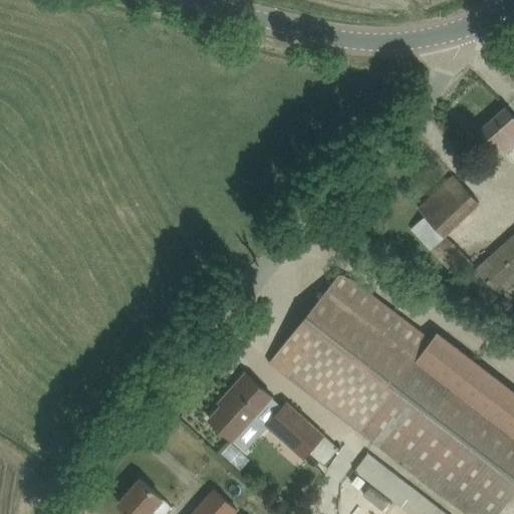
[(504,154),(513,145),(513,116),(508,110),(484,132),(504,154)]
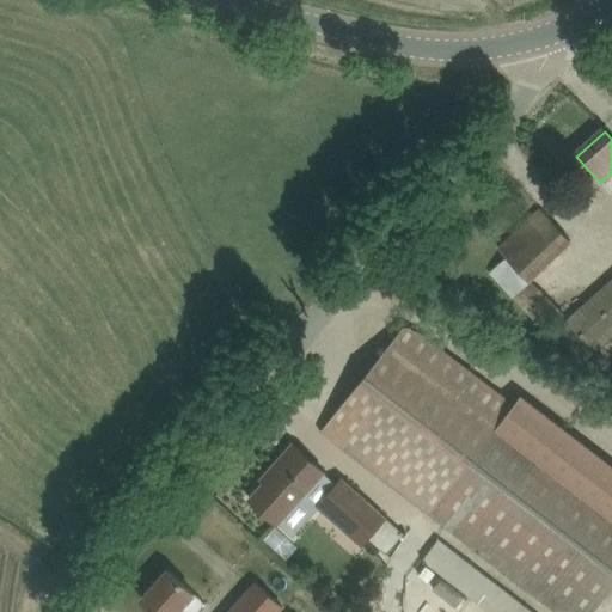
[(571,243),(556,226),(539,208),(497,249),(507,258),(490,274),(548,334),(564,317),(531,282),(571,243)]
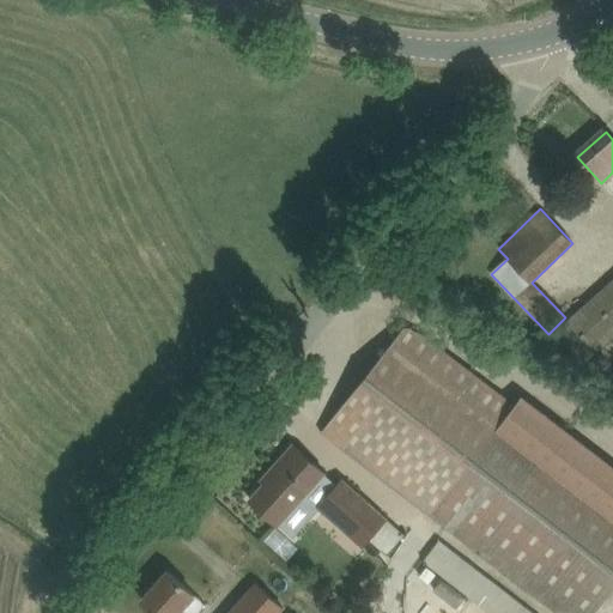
[(612,277),(554,329),(583,362),(612,335),(612,277)]
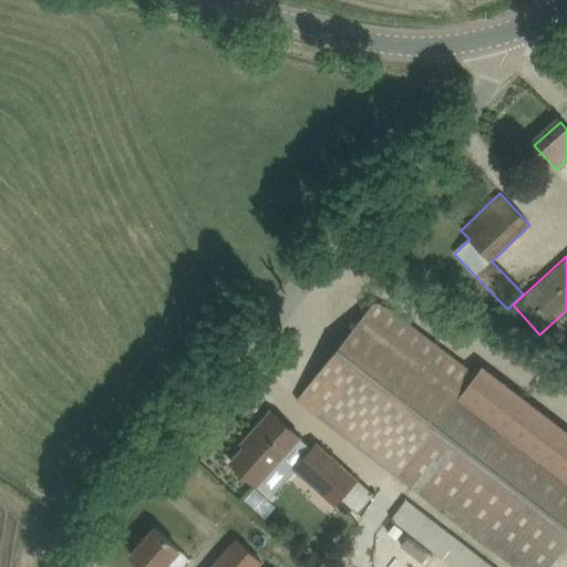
[(471,380),(391,318),(373,303),(298,400),(509,566),(548,566),(566,543),(566,431),(483,364),(471,380)]
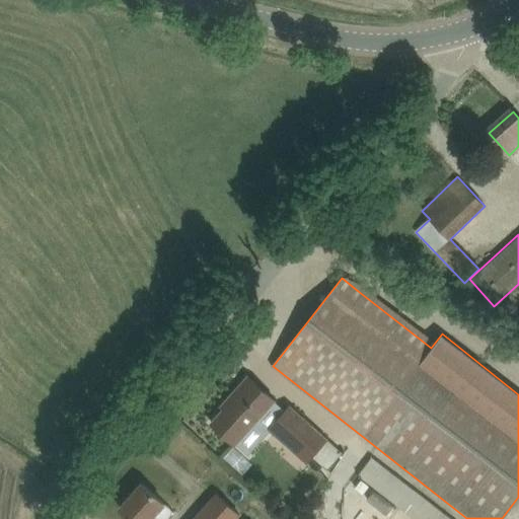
[(275,400),(264,390),(247,377),(226,400),(231,404),(225,411),(224,410),(211,423),(235,444),(254,422),(266,433),(268,431),(305,465),(312,457),(328,439),(292,406),(286,415),(273,402),(275,400)]
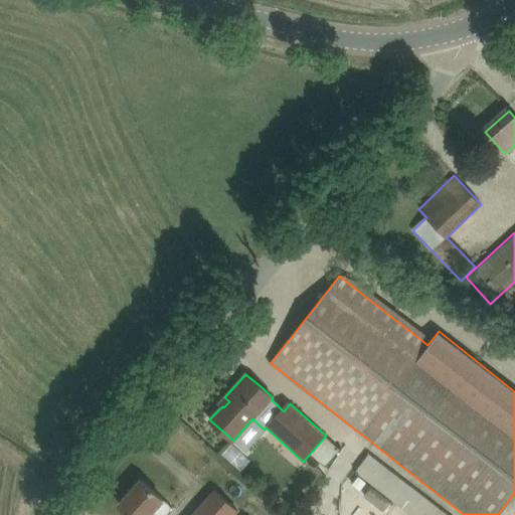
[(326,436),(310,454),(323,467),(340,448),(326,436)]
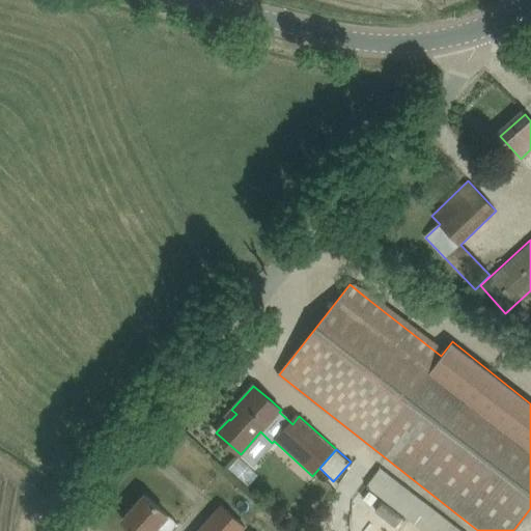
[(468,530),(387,473),(372,493),(425,530),(468,530)]
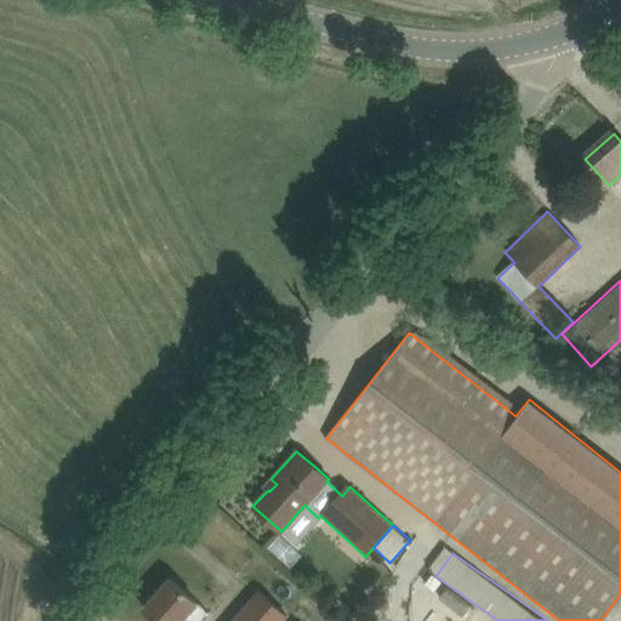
[(432,574),(425,582),(434,591),(442,581),(432,574)]
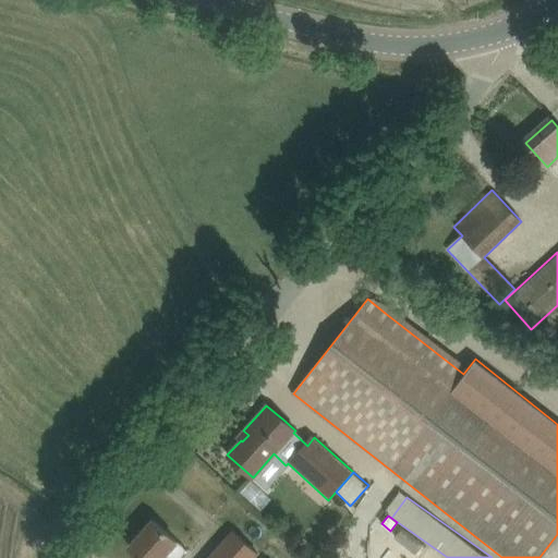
[(178,557),(185,549),(168,534),(153,520),(129,546),(141,557),(160,557),(164,556),(166,557),(178,557)]
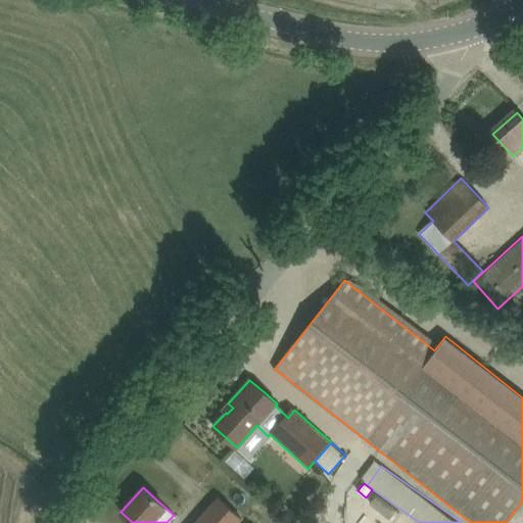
[(376,494),(370,504),(389,519),(396,510),(376,494)]
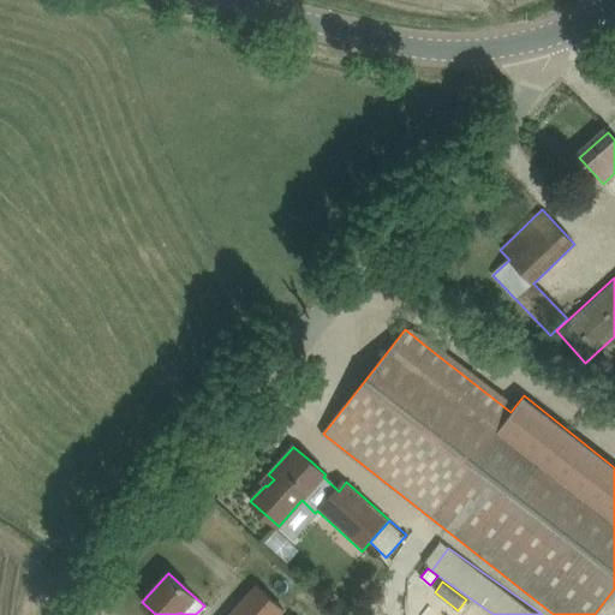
[(228,614),(276,614),(281,610),(254,586),(228,614)]
